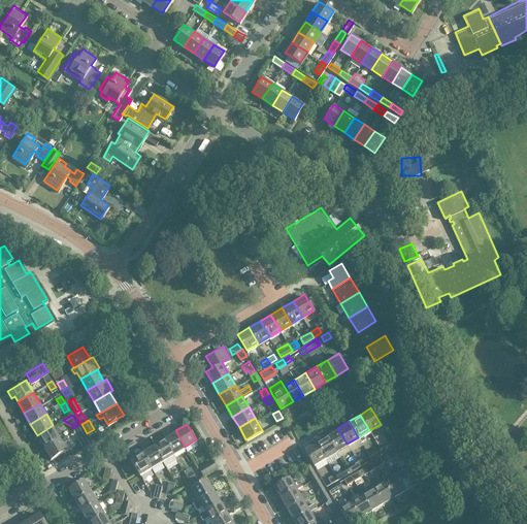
[(53,425),(37,435),(43,446),(60,436),(53,425)]
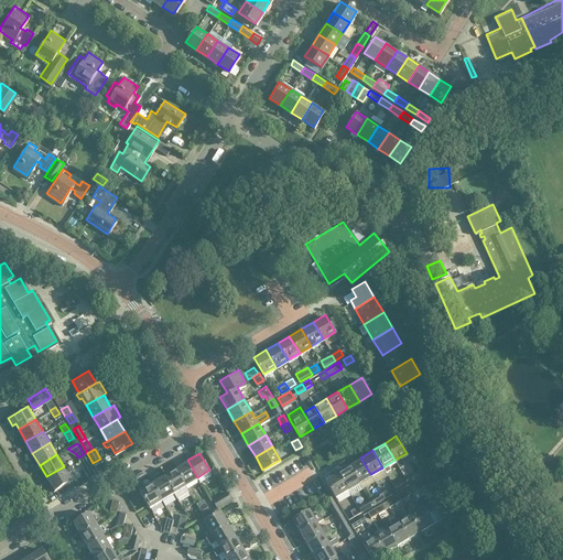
[(84,454),(78,458),(83,464),(88,462),(84,454)]
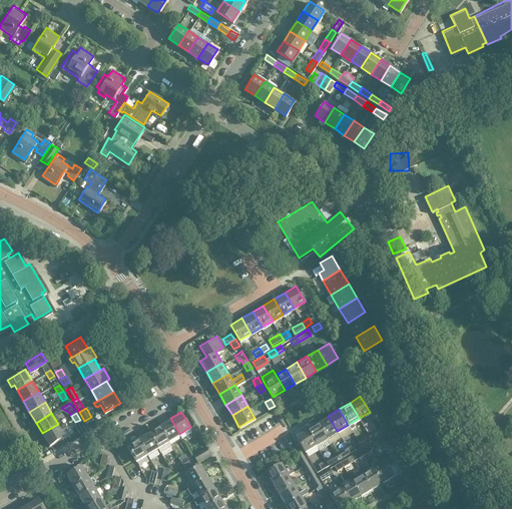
[(337,431),(328,416),(317,422),(326,438),(337,431)]
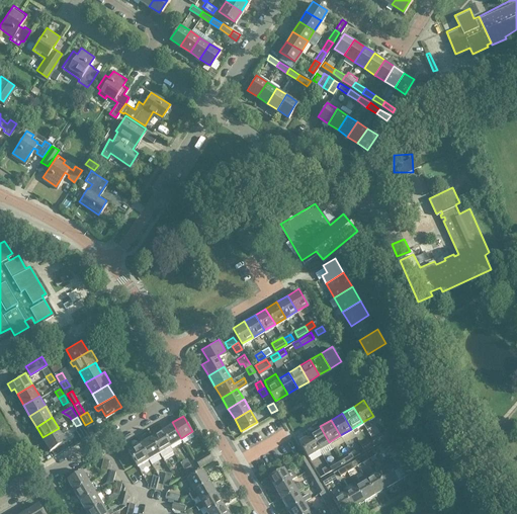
[(172,422),(161,429),(170,444),(181,438),(172,422)]
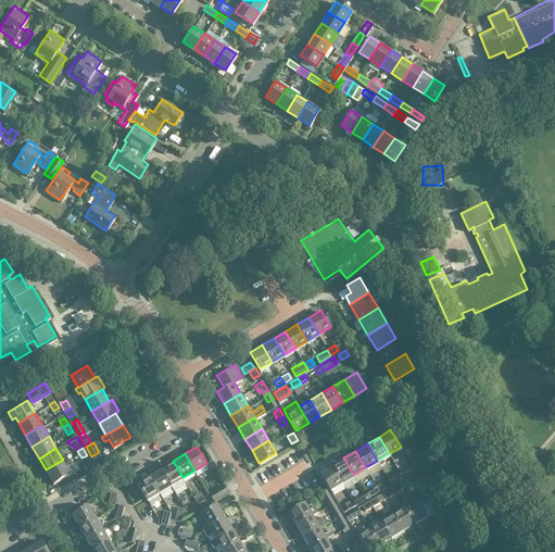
[(343,458),(332,465),(342,481),(353,475),(343,458)]
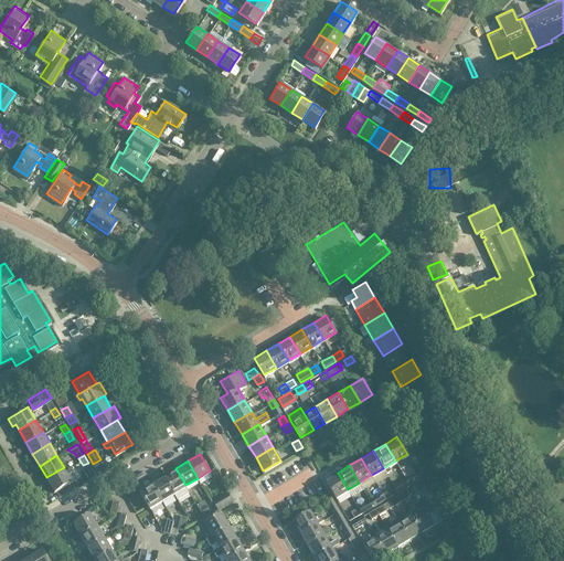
[(64,467),(46,477),(54,490),(72,479),(64,467)]
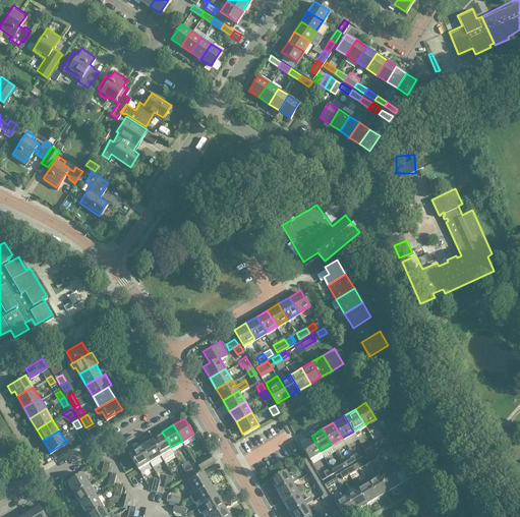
[(162,432),(151,438),(161,454),(163,458),(173,451),(171,447),(162,432)]
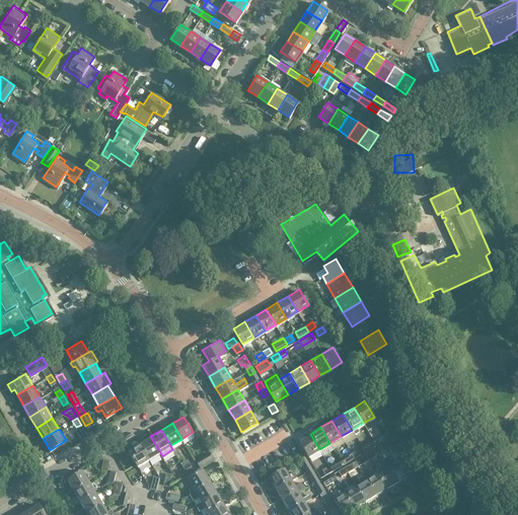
[(319,449),(310,434),(298,440),(307,456),(319,449)]
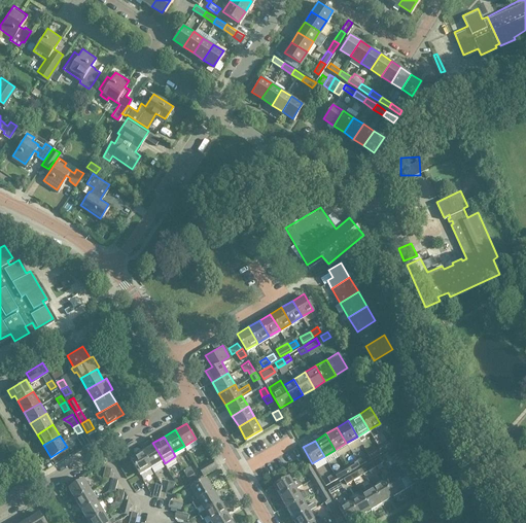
[(377,445),(380,450),(387,446),(384,441),(377,445)]
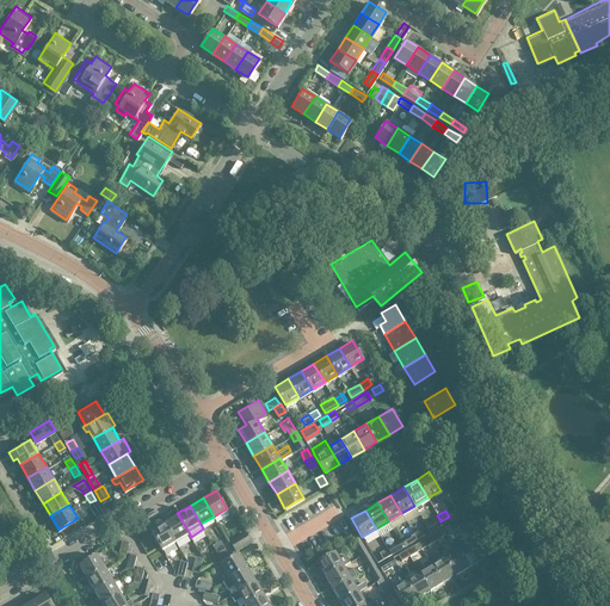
[(457,515),(457,517),(449,521),(453,527),(461,521),(464,527),(468,525),(460,511),(456,513),(457,515)]
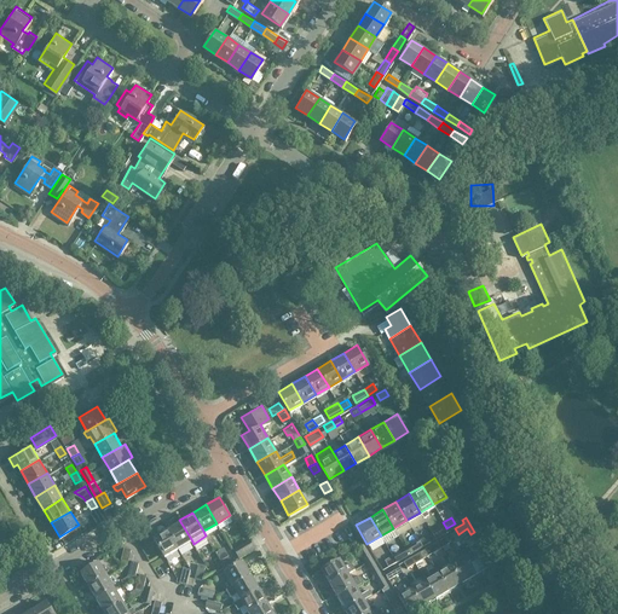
[(179,520),(167,527),(178,546),(191,539),(179,520)]
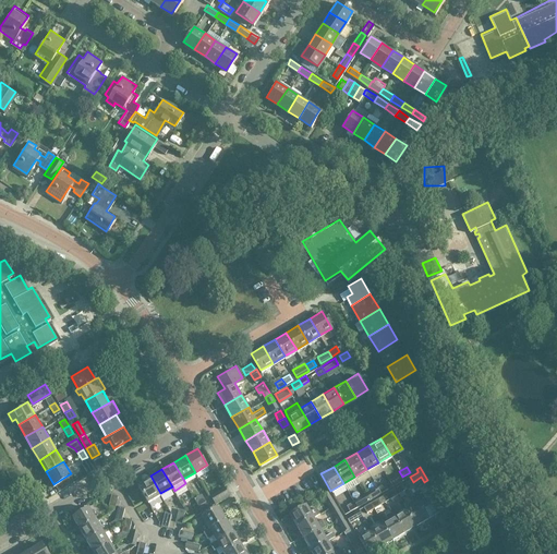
[(402,477),(399,471),(392,476),(396,481),(402,477)]
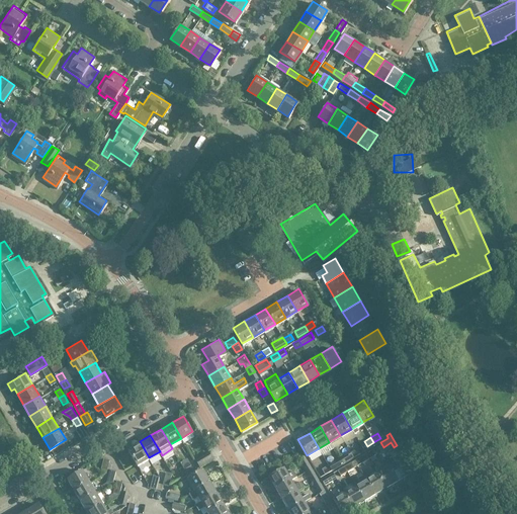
[(140,441),(127,448),(138,464),(149,457),(140,441)]
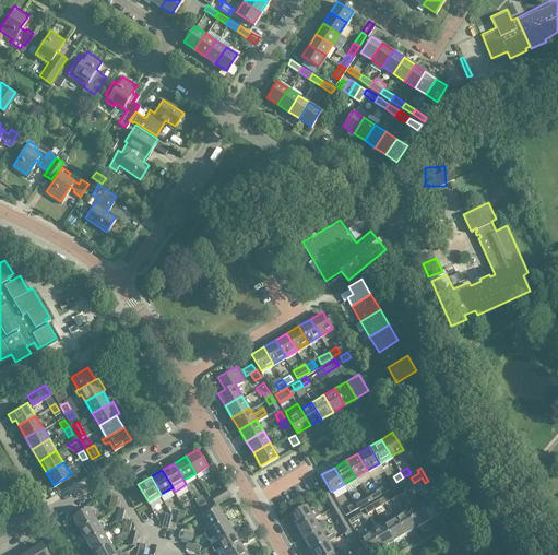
[(377,486),(380,492),(388,487),(384,482),(377,486)]
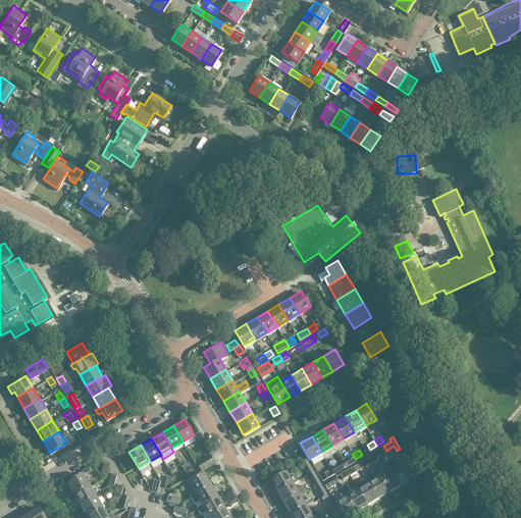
[(367,455),(370,460),(377,456),(374,451),(367,455)]
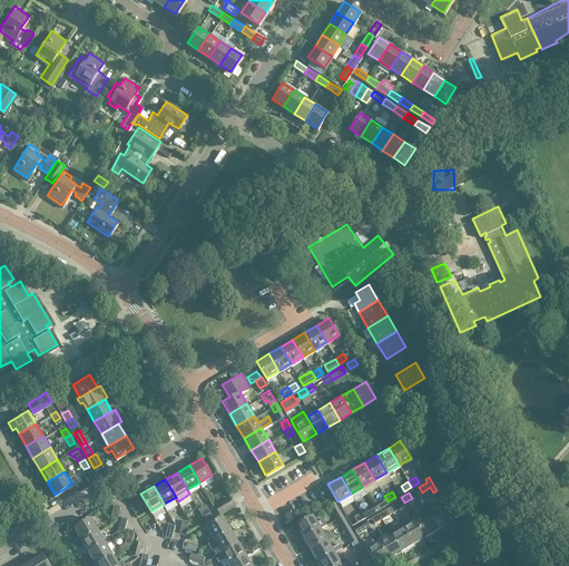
[(228,495),(213,505),(218,513),(233,504),(228,495)]
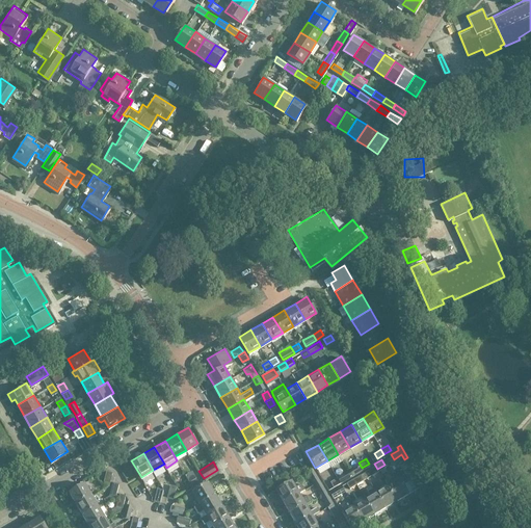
[(362,468),(359,463),(352,466),(354,471),(362,468)]
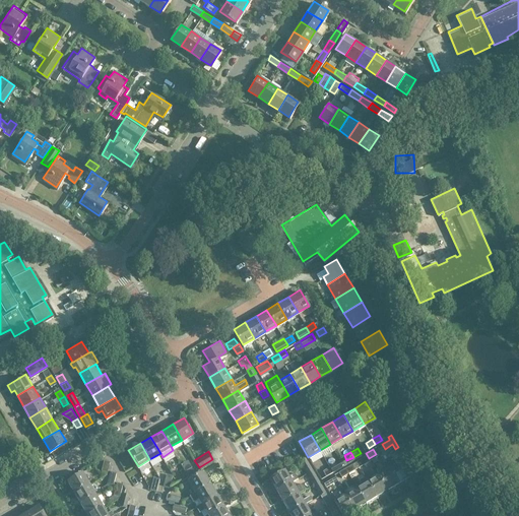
[(369,458),(366,453),(360,457),(363,462),(369,458)]
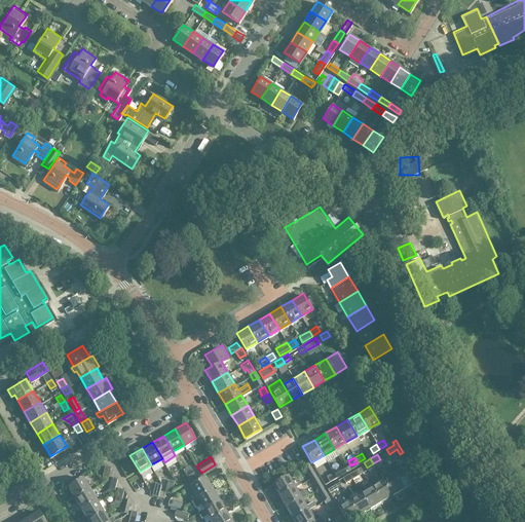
[(309,476),(314,473),(312,468),(308,461),(303,464),(307,471),(309,476)]
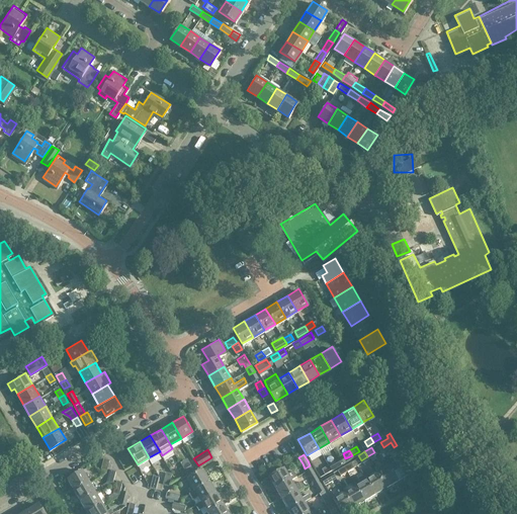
[(105,470),(108,457),(103,456),(100,468),(105,470)]
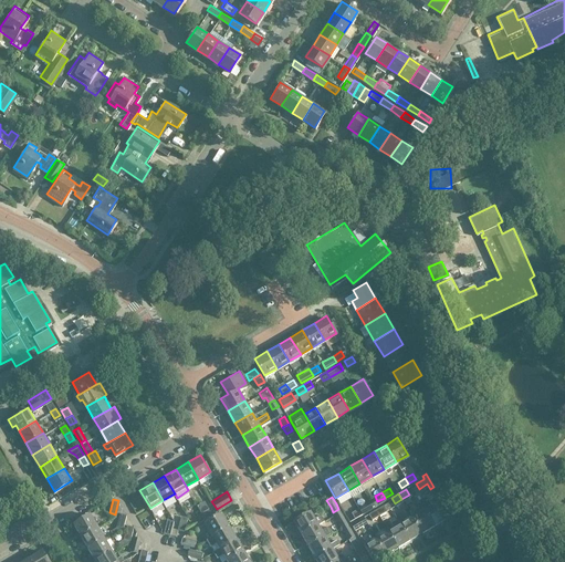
[(422,508),(433,524),(446,517),(436,500),(422,508)]
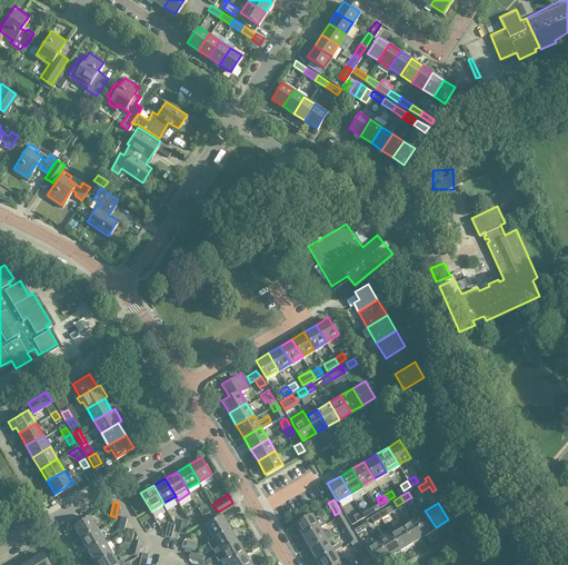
[(359,508),(362,514),(370,509),(367,504),(359,508)]
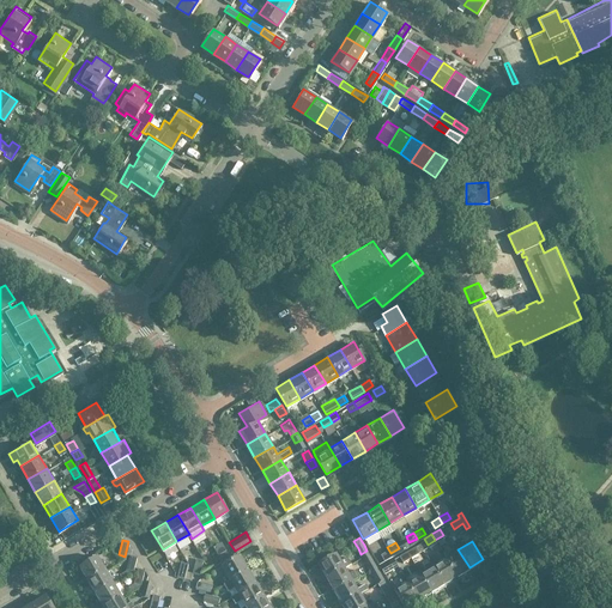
[(406,549),(410,555),(417,551),(413,545),(406,549)]
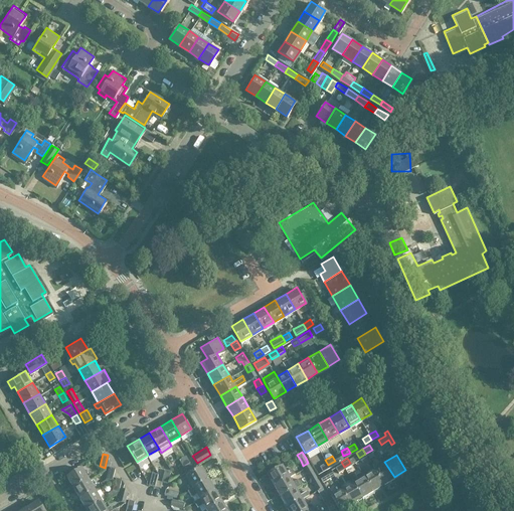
[(328,465),(325,460),(319,464),(322,469),(328,465)]
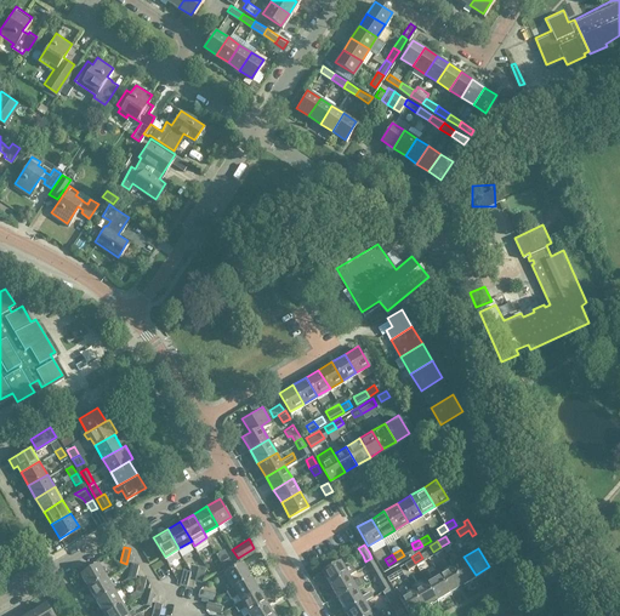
[(220,560),(223,566),(232,562),(228,555),(220,560)]
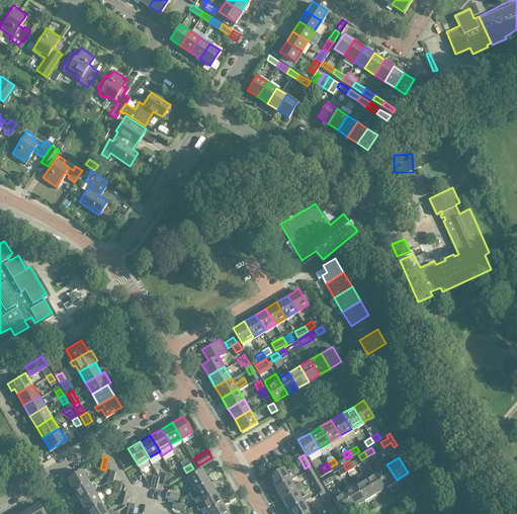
[(346,469),(343,464),(336,467),(339,473),(346,469)]
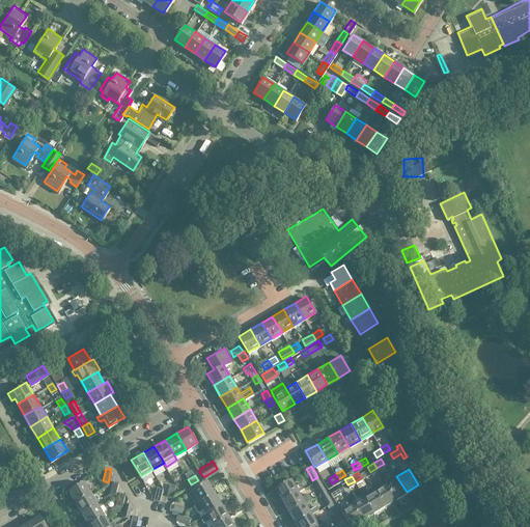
[(407,492),(396,476),(386,482),(395,498),(407,492)]
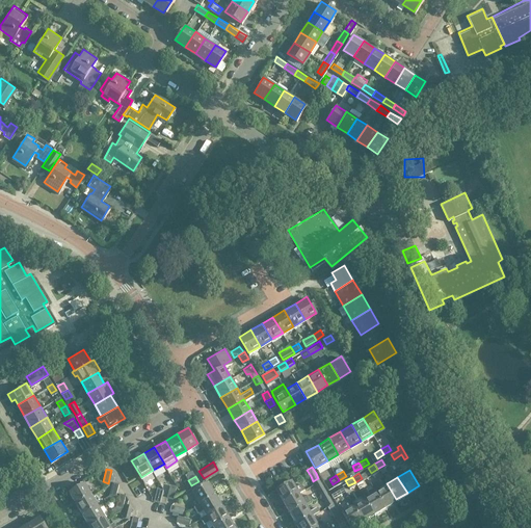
[(316,486),(320,493),(325,490),(318,478),(313,481),(316,486)]
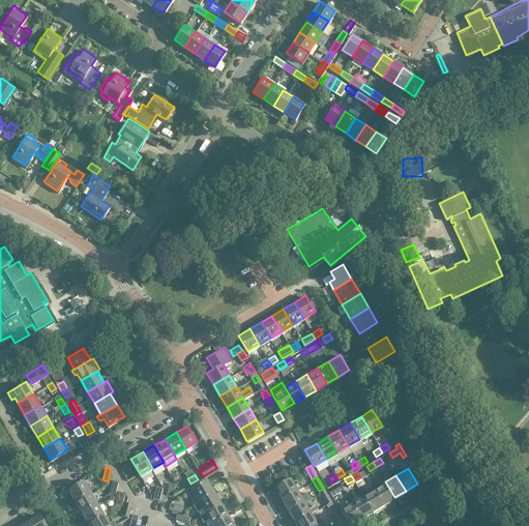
[(274,487),(281,498),(297,489),(302,486),(299,480),(294,484),(290,477),(274,487)]
